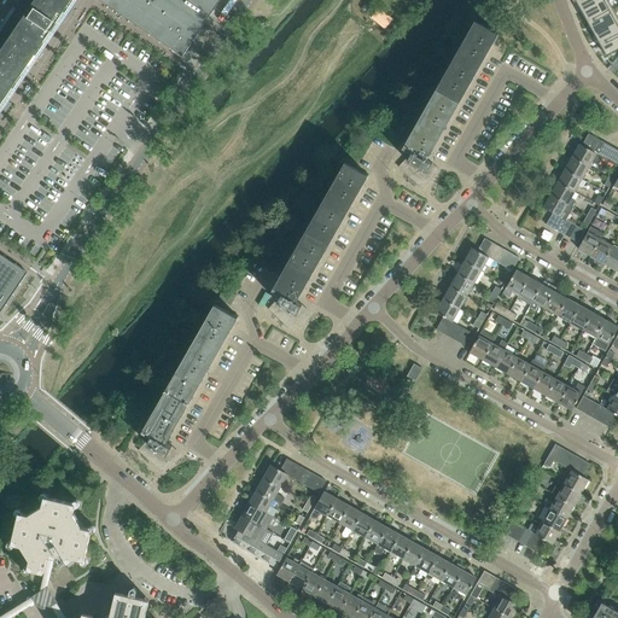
[(0,106),(29,65),(28,65),(51,31),(48,30),(54,21),(57,23),(68,6),(71,0),(22,0),(31,6),(25,15),(16,9),(0,31),(0,106)]
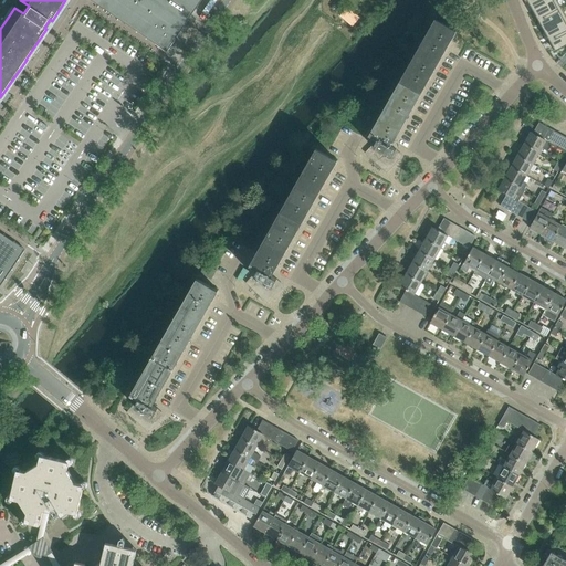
[(90,0),(166,52),(201,0),(90,0)]
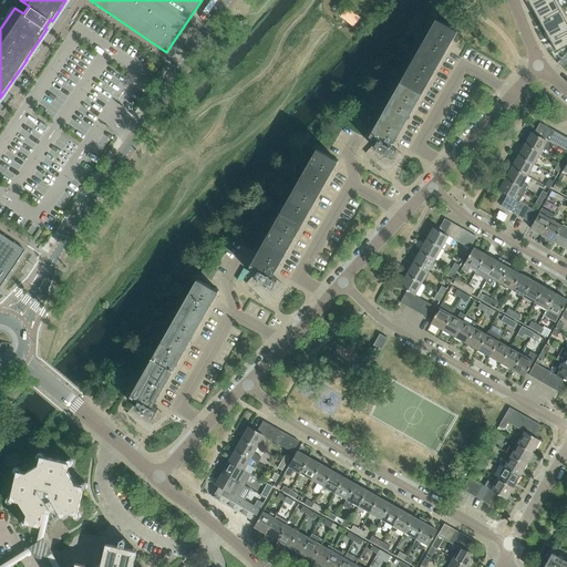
[(534,11),(554,0),(553,0),(531,0),(528,2),(534,11)]
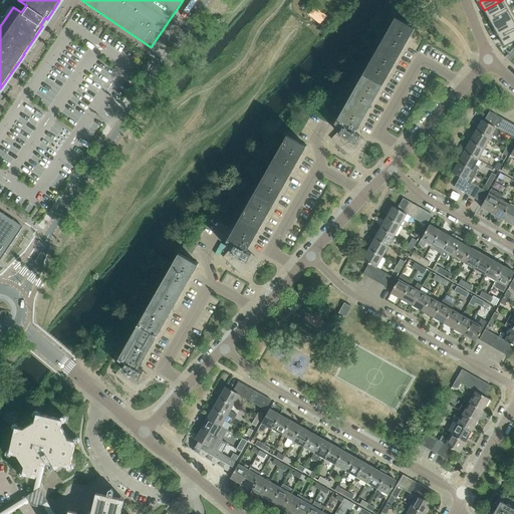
[(489,19),(510,8),(505,0),(501,0),(502,0),(484,10),(489,19)]
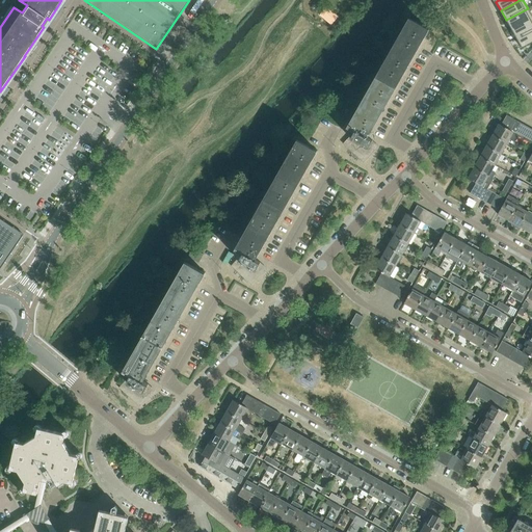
[(511,29),(531,18),(531,16),(528,8),(506,20),(511,29)]
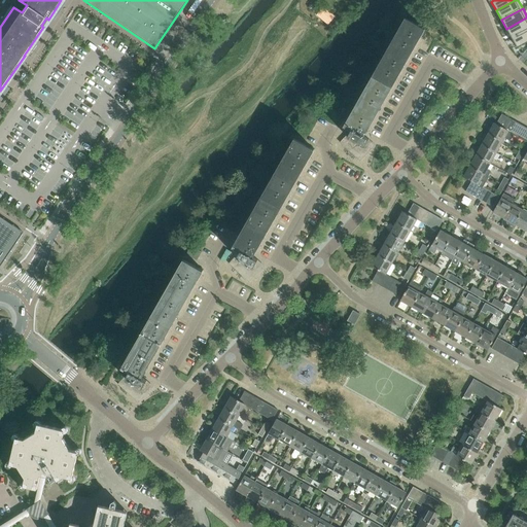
[(348,137),(345,135),(340,143),(360,162),(376,144),(363,137),(424,29),(405,18),(344,127),(351,131),(348,137)]
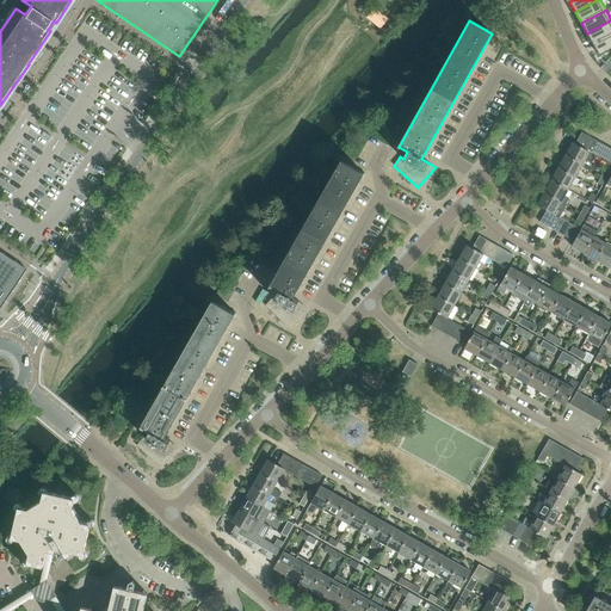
[(610,20),(587,34),(593,44),(610,34),(610,20)]
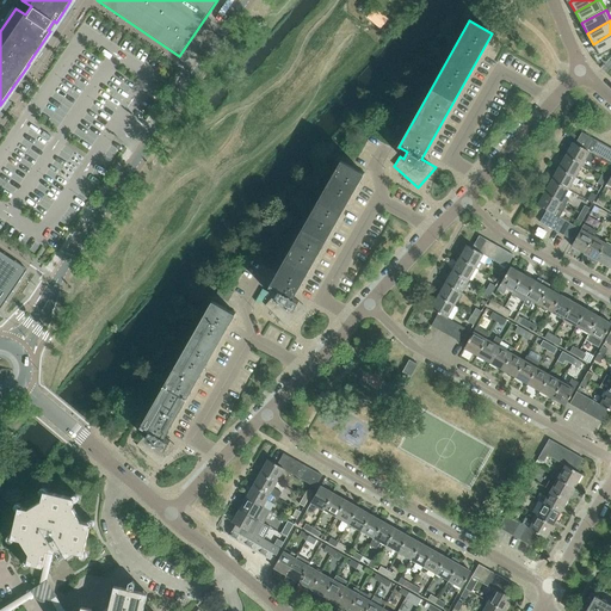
[(600,55),(610,49),(610,34),(593,44),(599,55),(599,56),(600,55)]
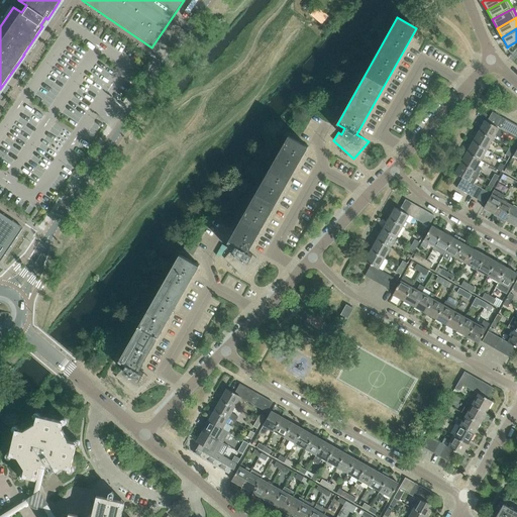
[(495,135),(500,138),(504,132),(516,139),(516,126),(497,115),(493,113),(490,117),(482,112),(480,115),(486,119),(479,131),(492,139),(495,135)]
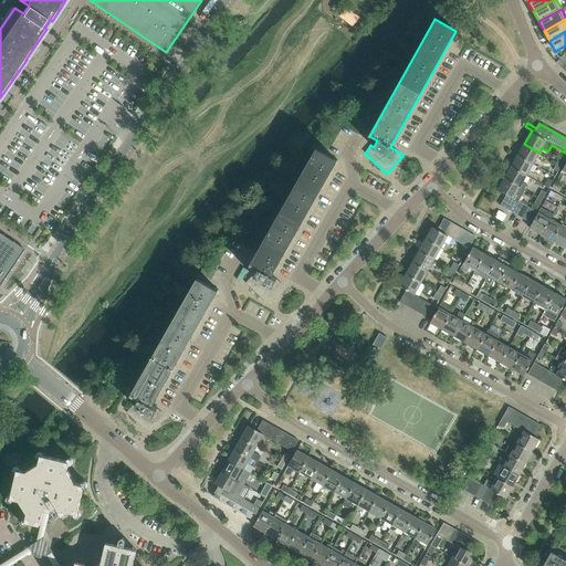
[(524,144),(517,156),(532,164),(538,153),(524,144)]
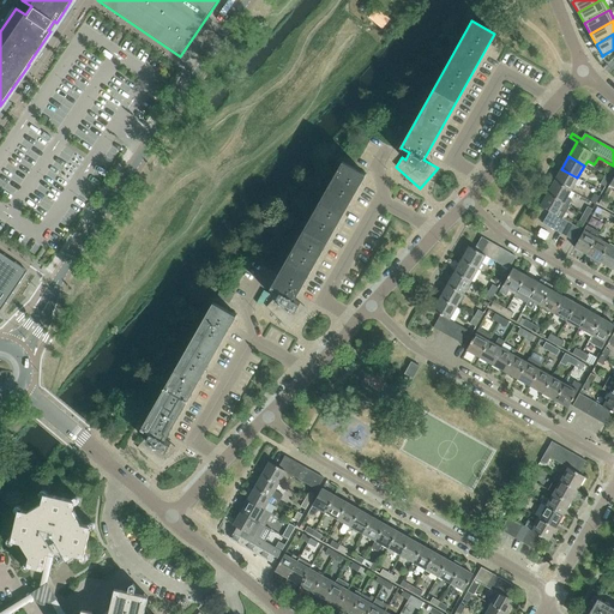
[(280,293),(276,300),(272,298),(266,307),(290,329),(309,308),(294,300),(366,174),(343,162),(271,288),(280,293)]
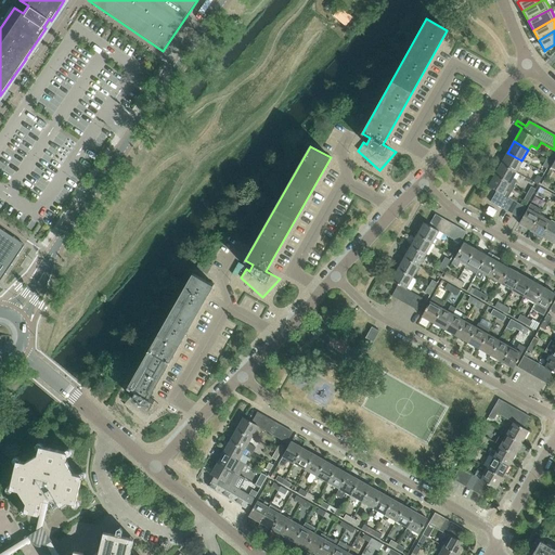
[(501,164),(516,172),(521,160),(507,153),(501,164)]
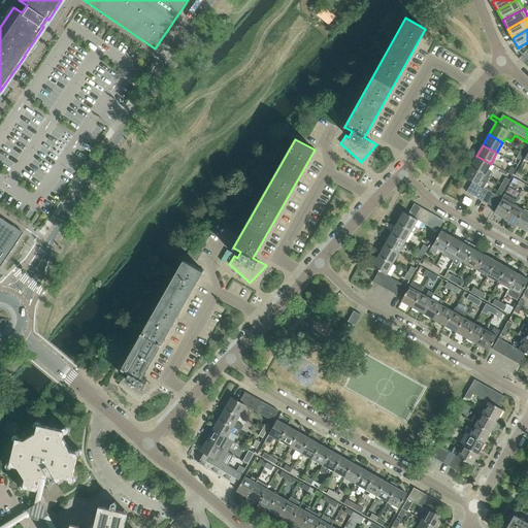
[(476,156),(470,167),(485,174),(489,177),(492,172),(487,169),(491,164),(476,156)]
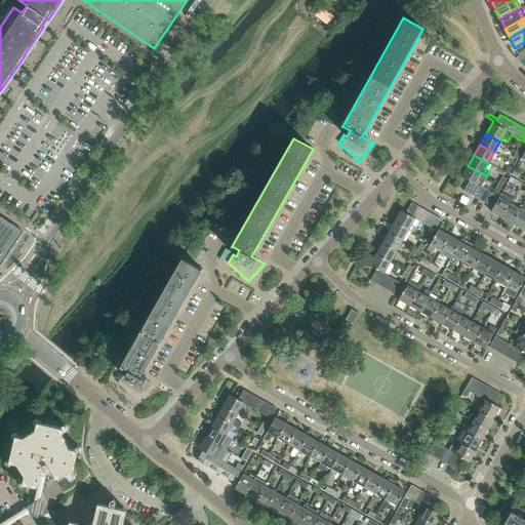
[(486,176),(482,173),(468,166),(461,176),(470,182),(463,191),(475,197),(481,187),(480,187),(486,176)]
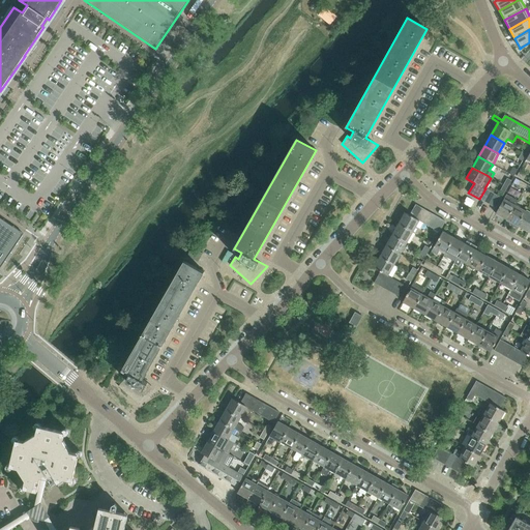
[(520,181),(516,178),(513,182),(518,185),(524,188),(526,184),(520,181)]
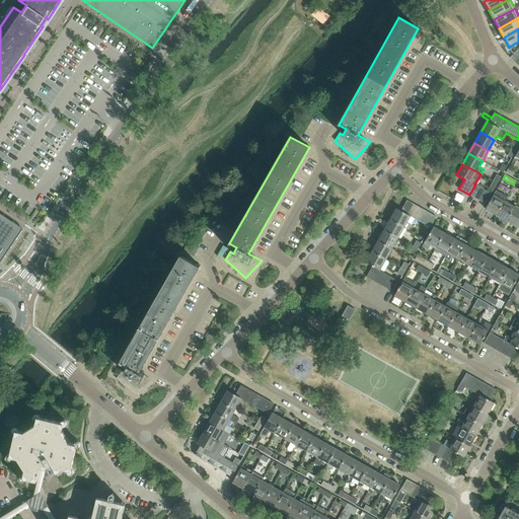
[(469,195),(474,198),(480,188),(475,184),(469,195)]
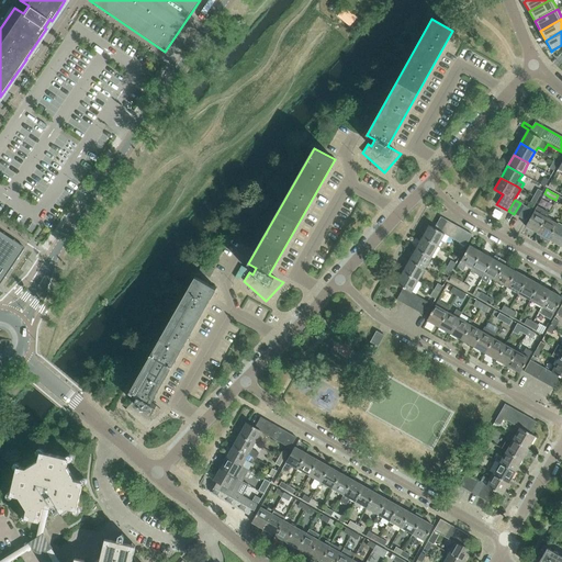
[(519,217),(526,206),(520,203),(514,214),(519,217)]
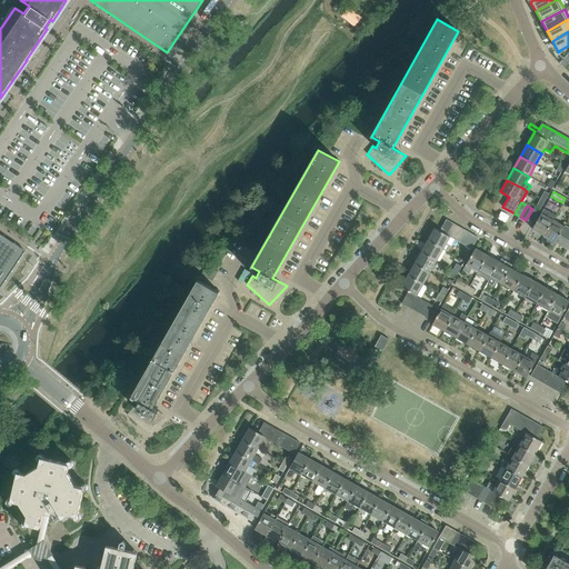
[(538,212),(532,209),(526,220),(532,223),(538,212)]
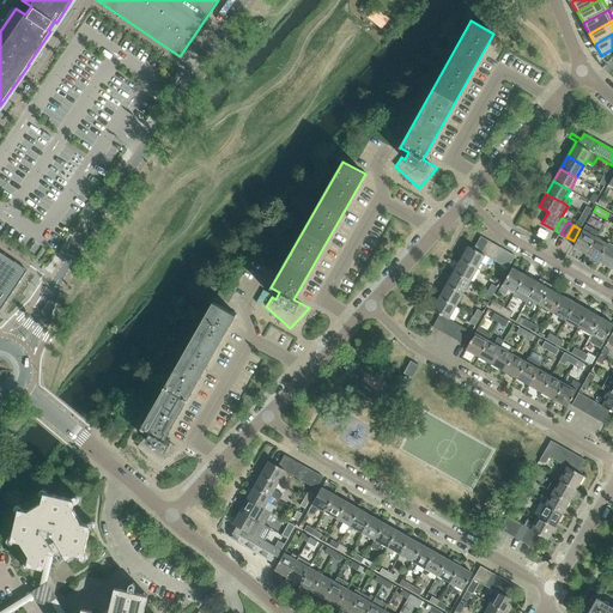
[(582,231),(574,247),(586,254),(595,238),(598,232),(586,225),(582,231)]
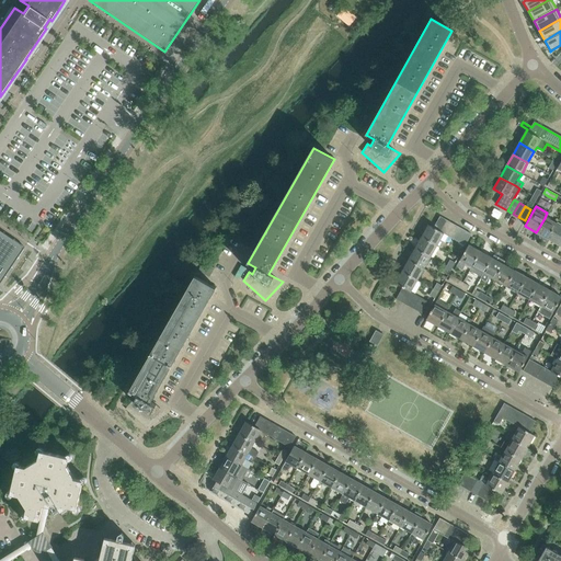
[(446,220),(439,217),(433,228),(439,231),(446,220)]
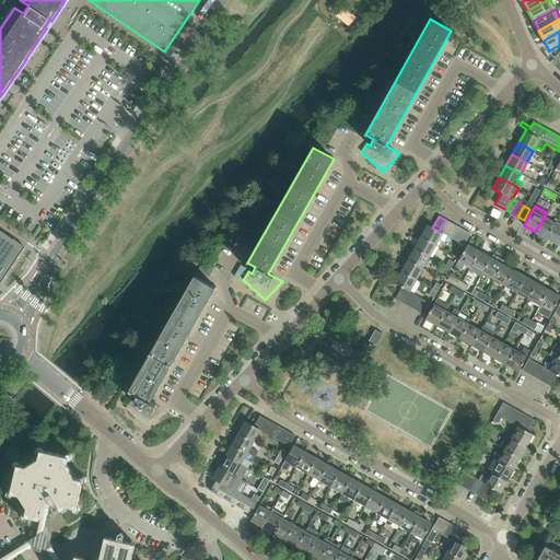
[(538,237),(545,242),(547,238),(555,224),(544,218),(535,232),(540,235),(538,237)]
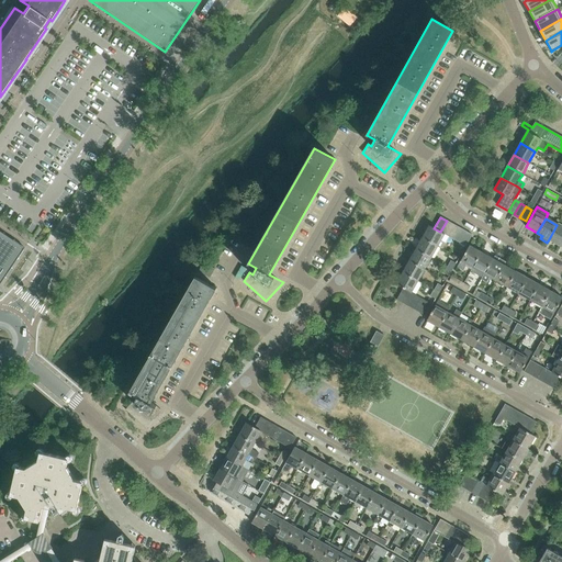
[(453,224),(447,221),(440,232),(445,235),(447,236),(453,224)]
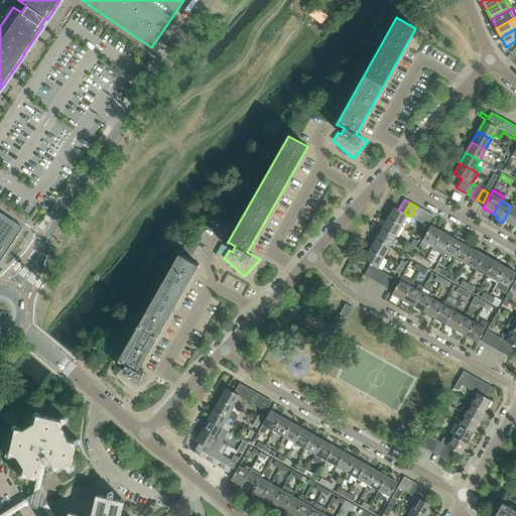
[(422,209),(416,206),(410,217),(416,220),(422,209)]
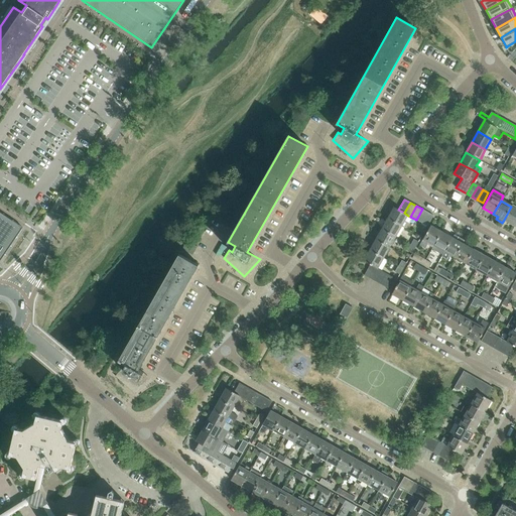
[(394,207),(387,218),(402,227),(408,216),(404,213),(398,210),(394,207)]
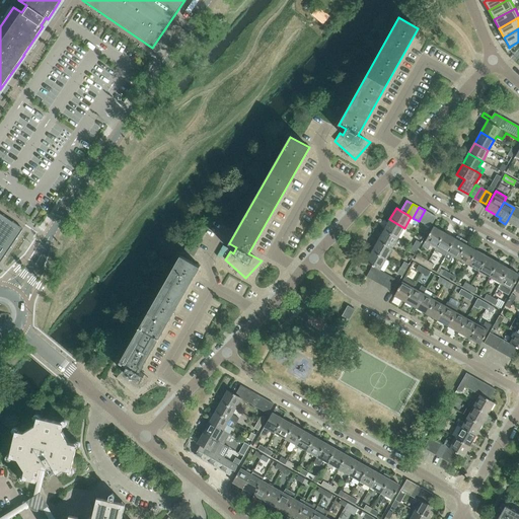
[(507,221),(517,227),(518,223),(518,210),(514,208),(507,221)]
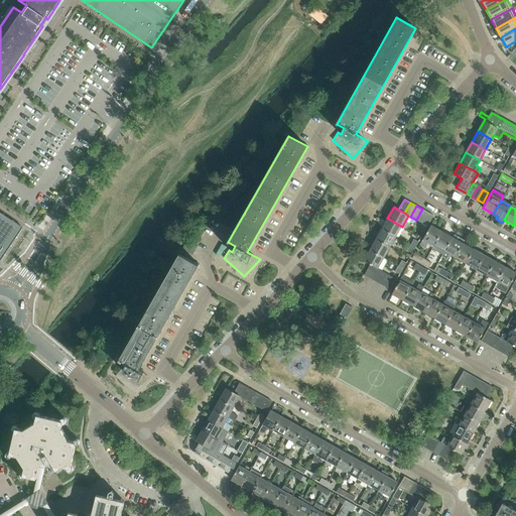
[(427,213),(422,209),(416,220),(421,223),(427,213)]
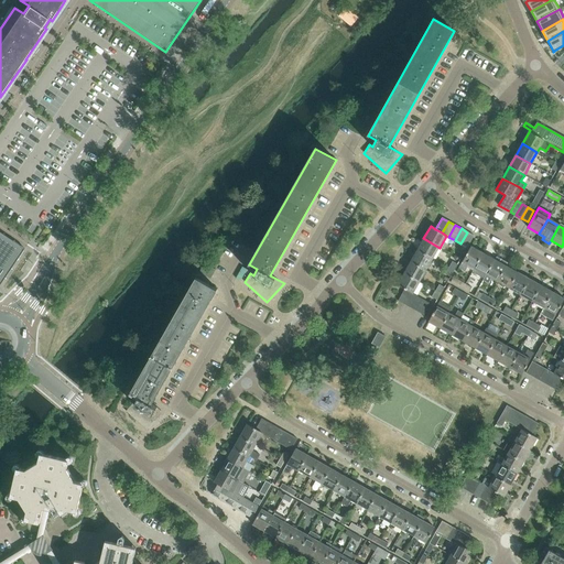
[(0,285),(24,249),(0,231),(0,285)]
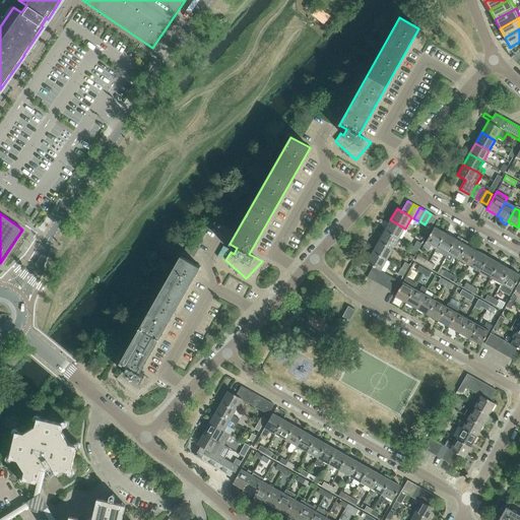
[(437,217),(431,214),(425,224),(431,228),(437,217)]
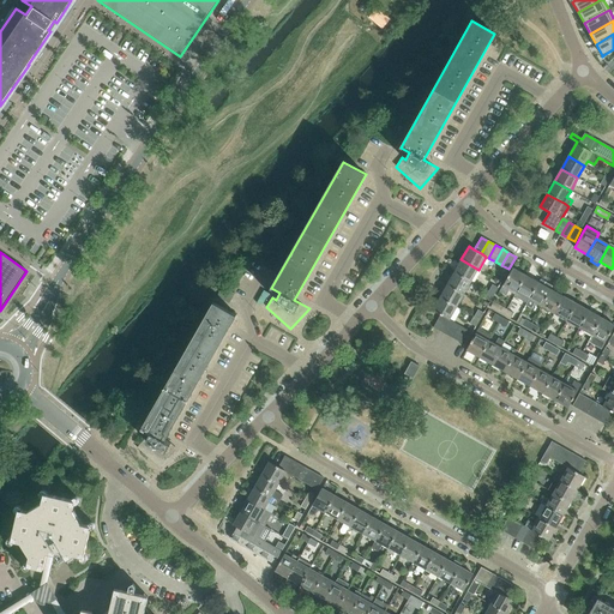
[(461,259),(453,272),(471,282),(479,270),(461,259)]
